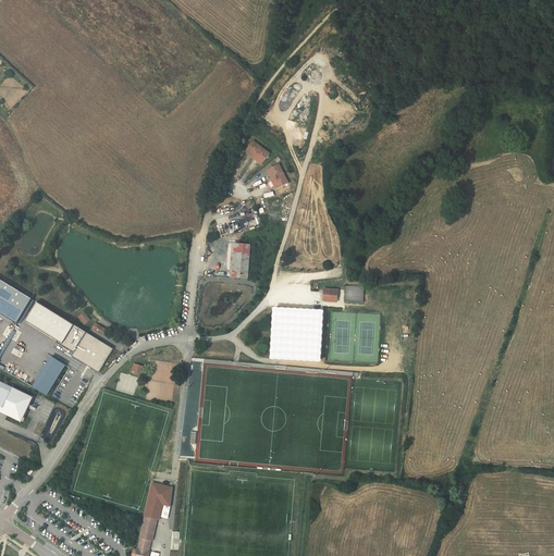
[(249,140),(243,149),(260,161),(267,152),(249,140)]
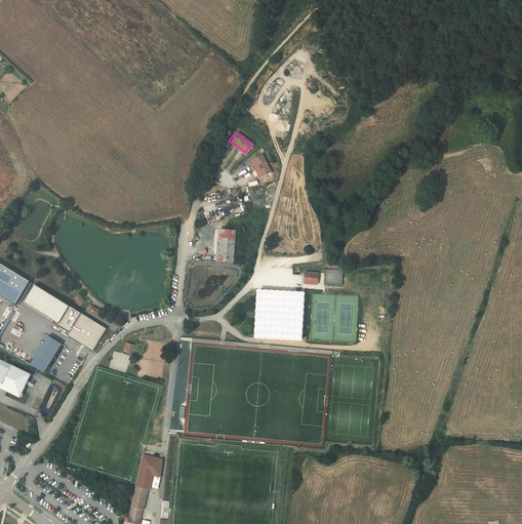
[(245,152),(229,140),(228,143),(243,154),(245,152)]
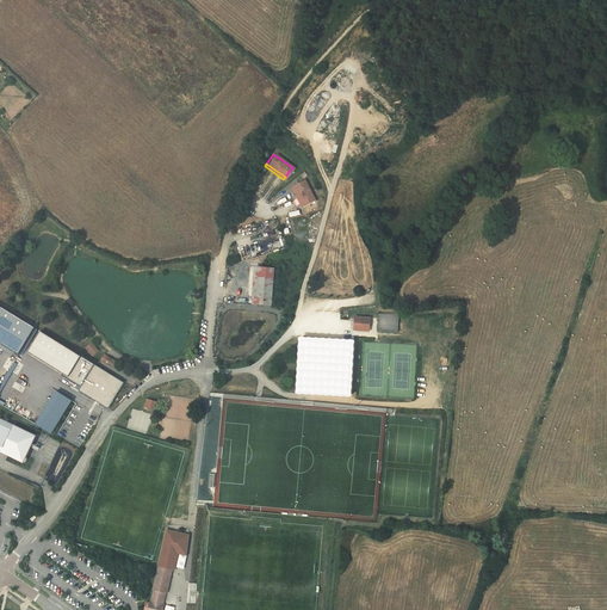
[(302,179),(291,184),(302,205),(313,199),(302,179)]
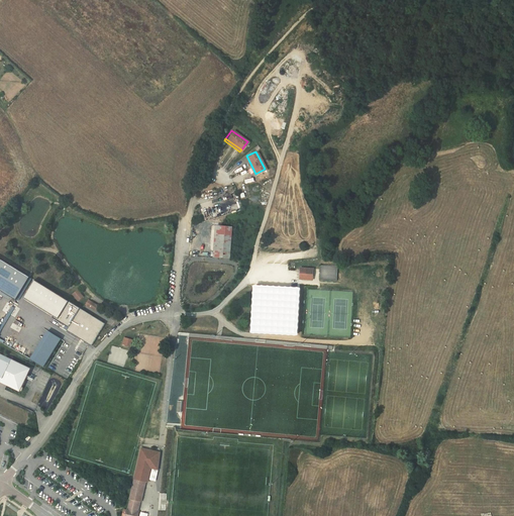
[(255,174),(246,156),(244,158),(253,175),(255,174)]
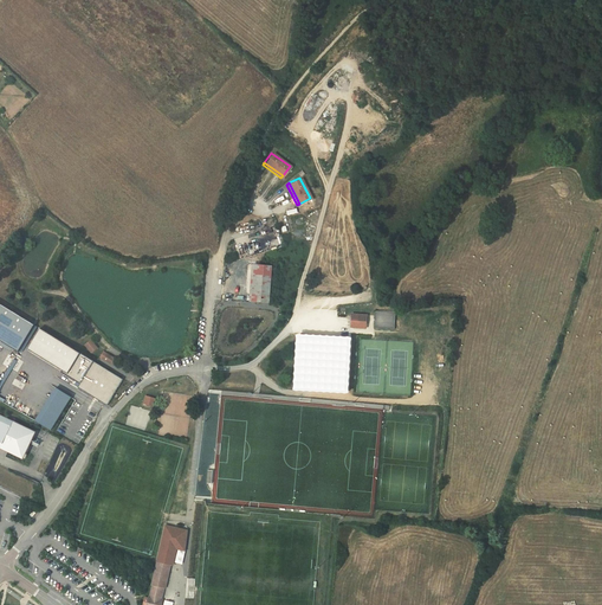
[(253,263),(251,301),(266,302),(269,264),(253,263)]
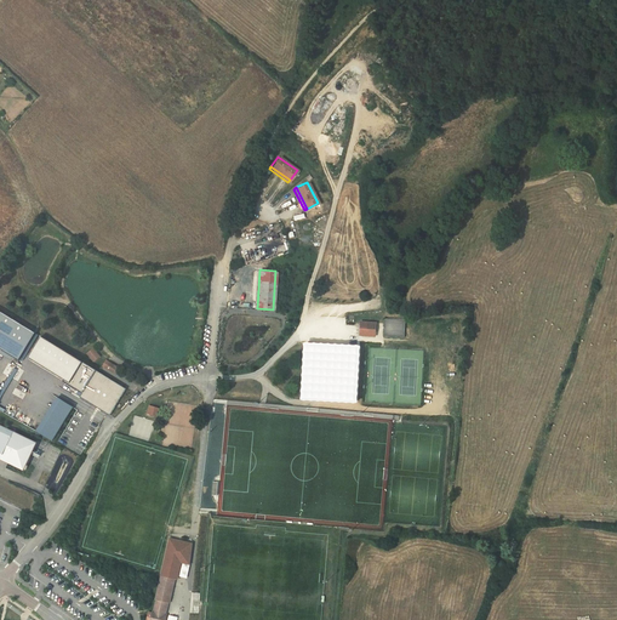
[(0,348),(18,359),(34,333),(0,313),(0,348)]
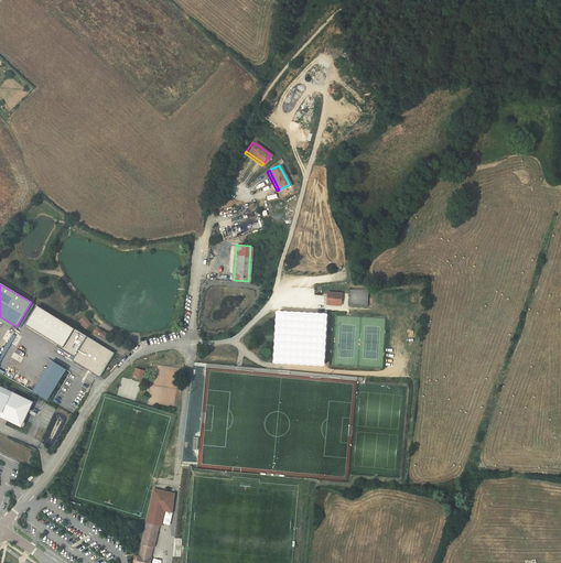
[(364,289),(345,289),(345,304),(364,304),(364,289)]
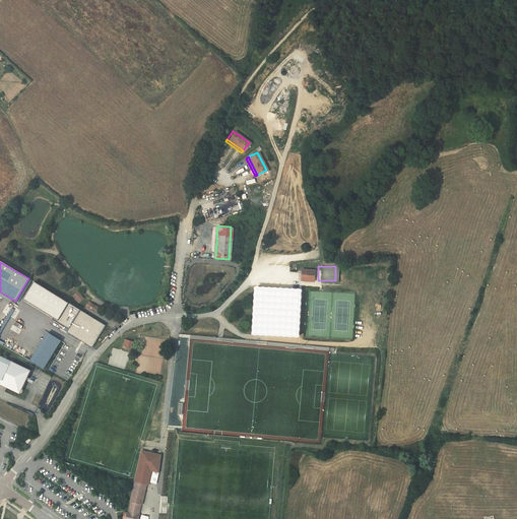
[(312,269),(300,268),(299,277),(312,278),(312,269)]
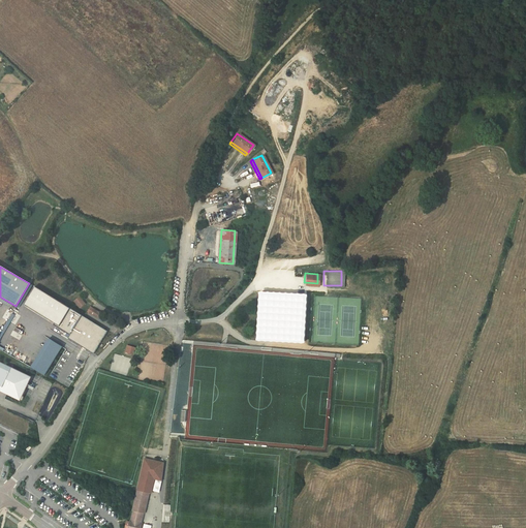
[(106,331),(81,315),(34,286),(23,305),(70,333),(67,338),(93,353),(106,331)]
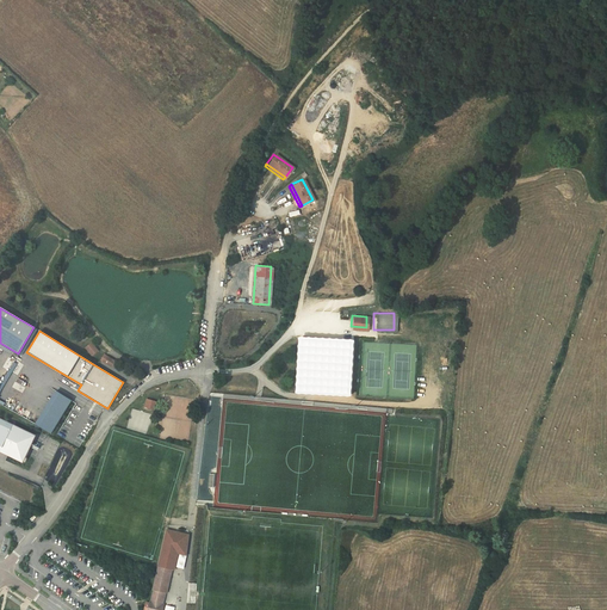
[(352,395),(354,338),(298,336),(296,393),(352,395)]
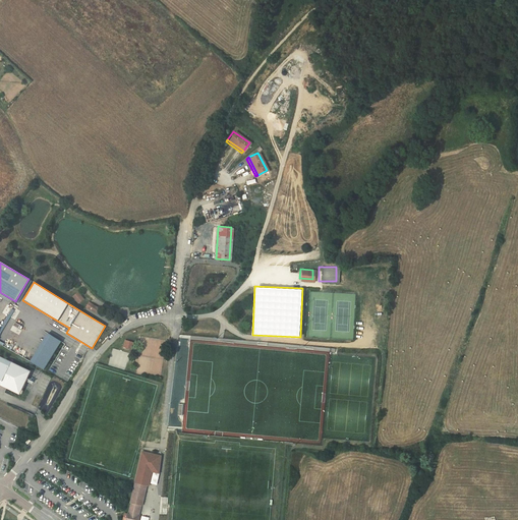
[(75,291),(70,295),(76,302),(81,298),(75,291)]
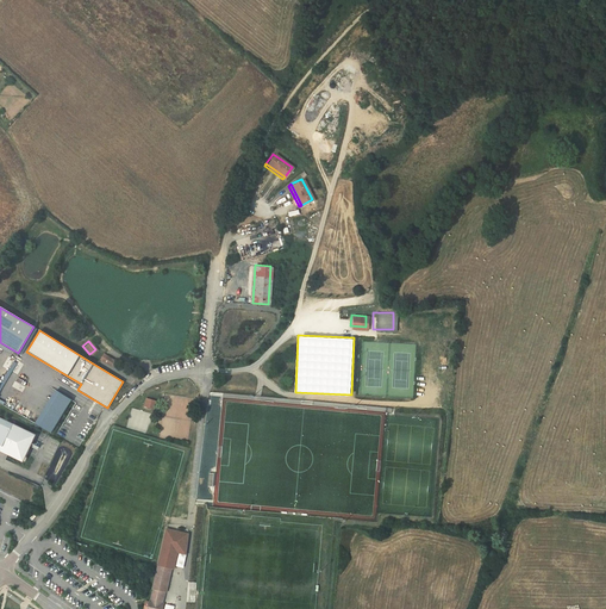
[(114,361),(107,356),(104,362),(112,366),(114,361)]
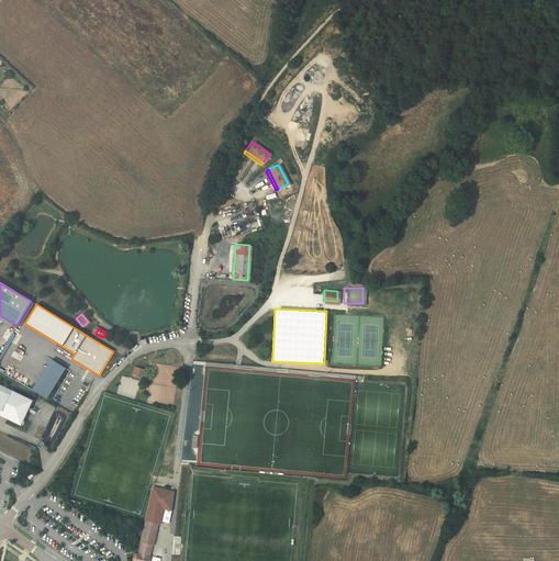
[(28,400),(0,386),(0,411),(0,415),(4,417),(6,414),(17,419),(22,410),(23,410),(28,400)]
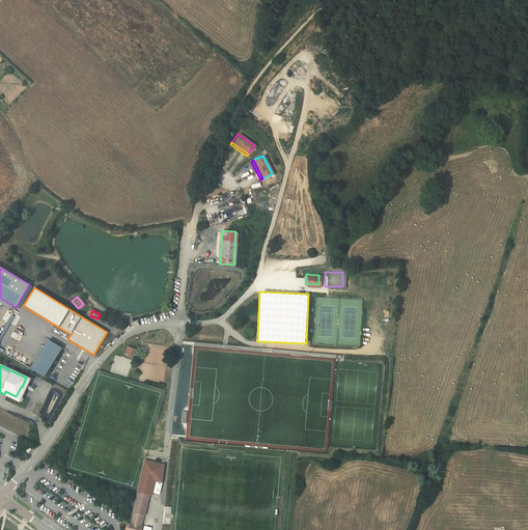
[(16,396),(5,391),(4,394),(17,400),(22,387),(21,387),(16,396)]
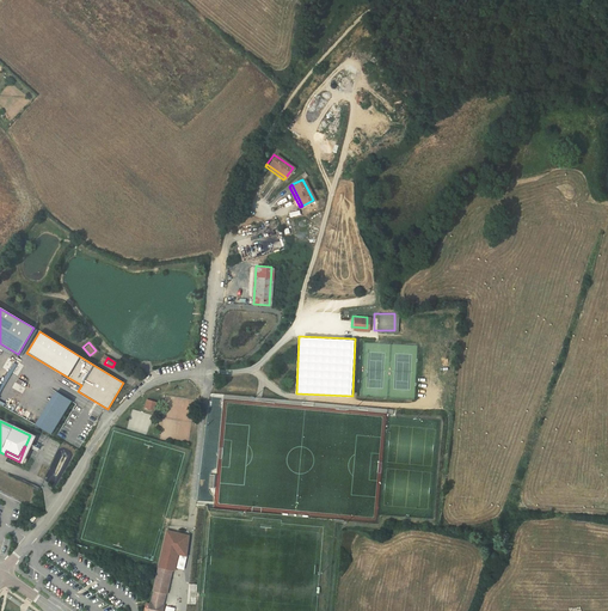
[(164,530),(155,563),(169,566),(172,550),(183,553),(186,535),(164,530)]
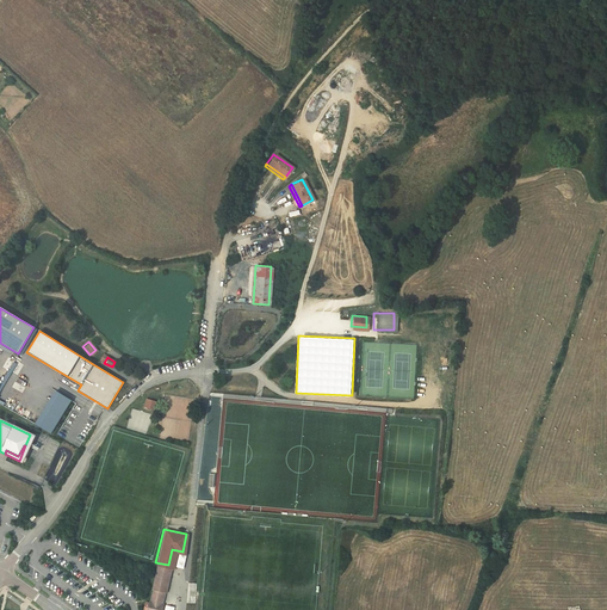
[(149,589),(161,591),(162,592),(168,565),(155,562),(149,589)]
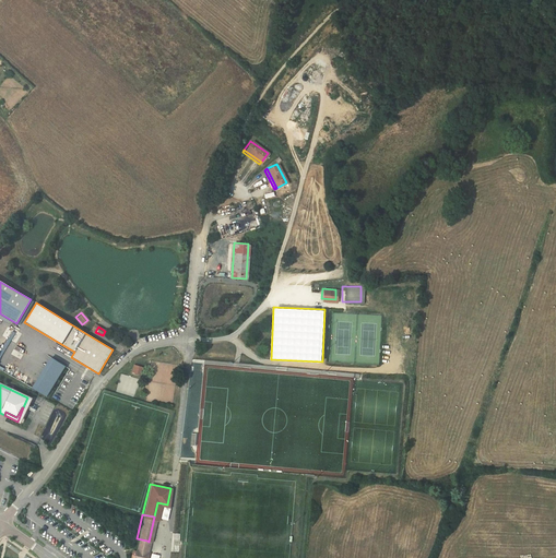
[(145,551),(148,541),(137,538),(134,549),(145,551)]
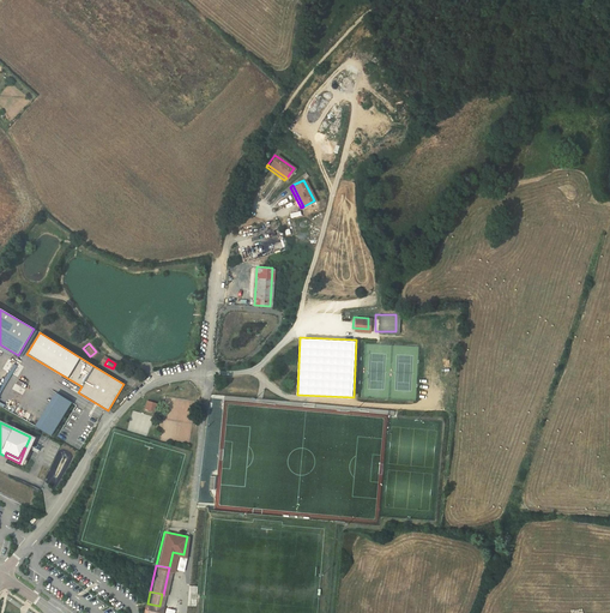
[(158,612),(161,606),(159,606),(148,604),(146,602),(146,605),(143,612),(158,612)]
